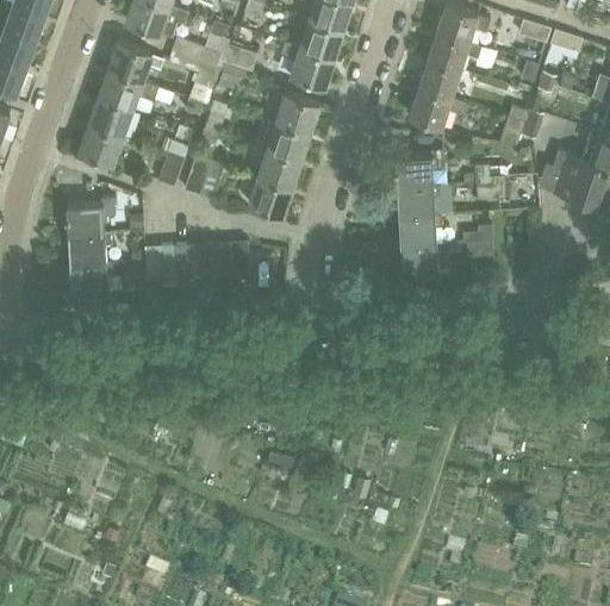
[(14,0),(13,4),(45,14),(50,0),(14,0)]
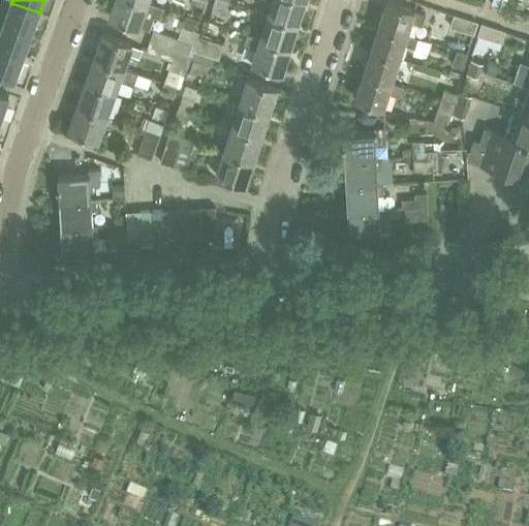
[(147,5),(132,0),(115,0),(109,18),(149,33),(155,18),(161,20),(164,9),(148,3),(147,5)]
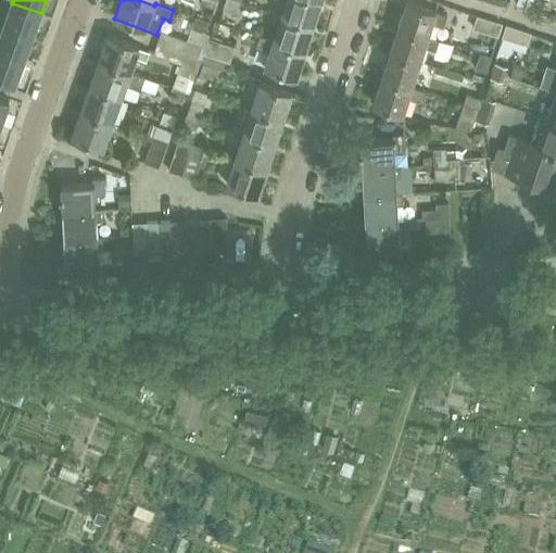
[(214,10),(216,0),(202,0),(201,5),(214,10)]
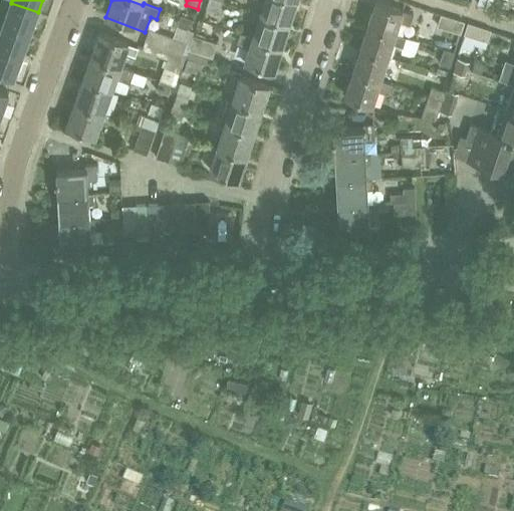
[(219,2),(213,0),(206,0),(204,9),(216,13),(219,2)]
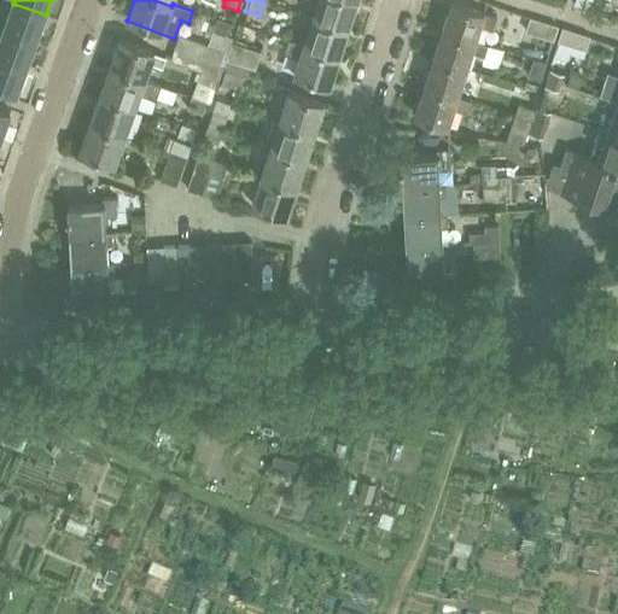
[(310,0),(319,3),(314,19),(348,30),(357,4),(348,0),(310,0)]
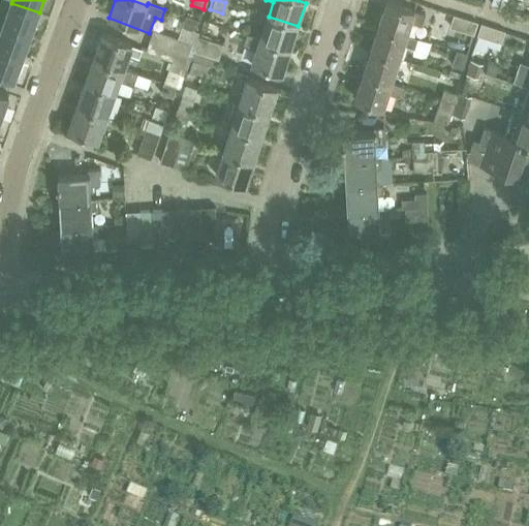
[(528,0),(492,0),(491,6),(504,11),(507,0),(528,0)]
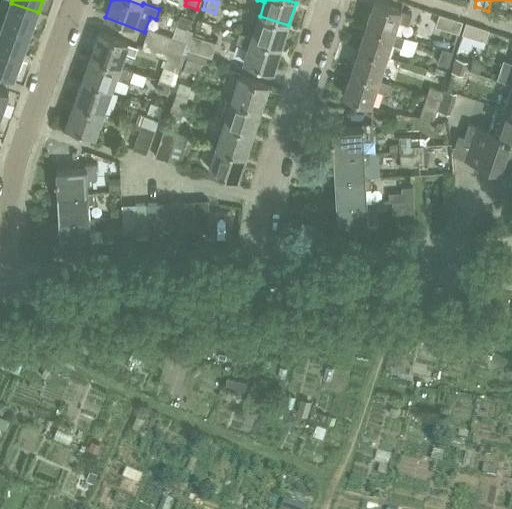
[(11,3),(3,25),(30,35),(38,12),(11,3)]
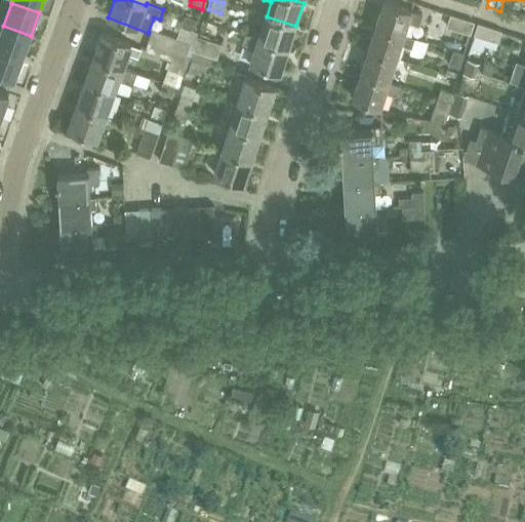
[(384,3),(375,27),(403,36),(407,24),(418,27),(422,15),(411,12),(384,3)]
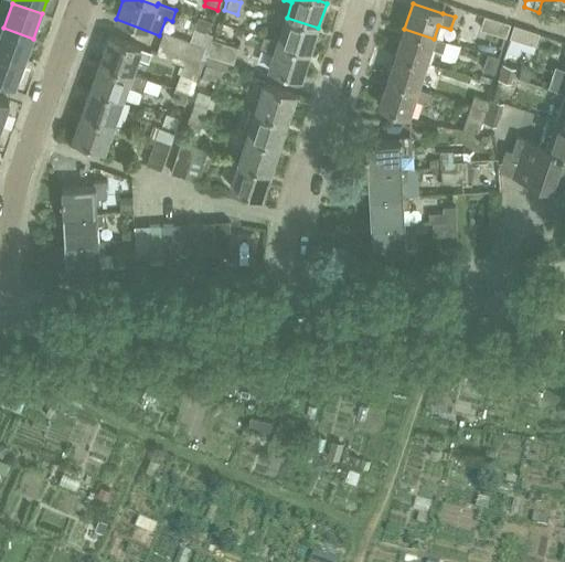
[(278,43),(310,54),(318,28),(287,18),(278,43)]
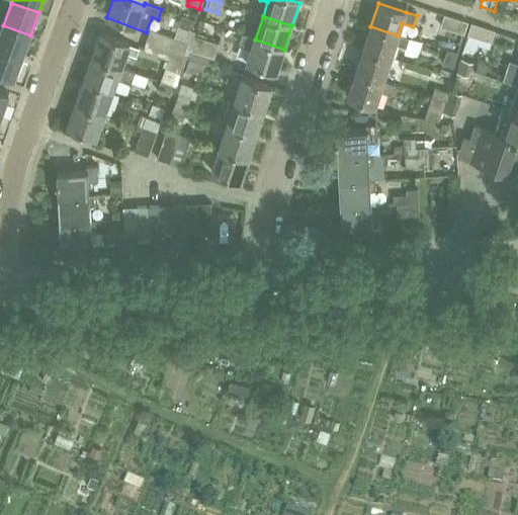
[(463,35),(468,24),(444,16),(440,28),(463,35)]
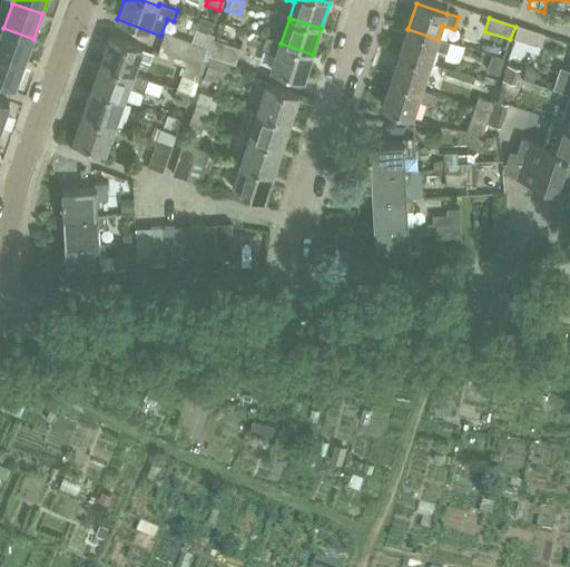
[(3,28),(0,37),(0,55),(25,65),(33,39),(3,28)]
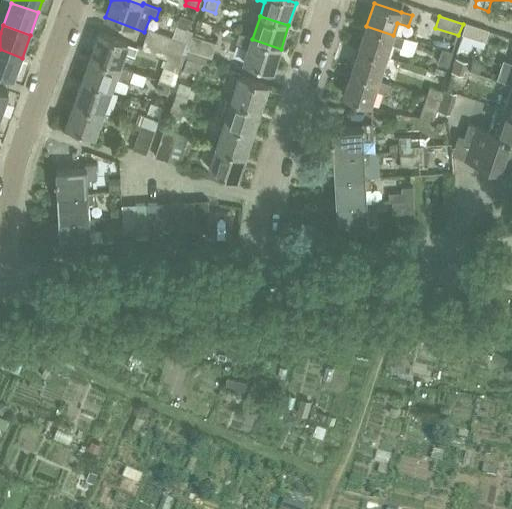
[(462,37),(486,44),(490,33),(466,25),(462,37)]
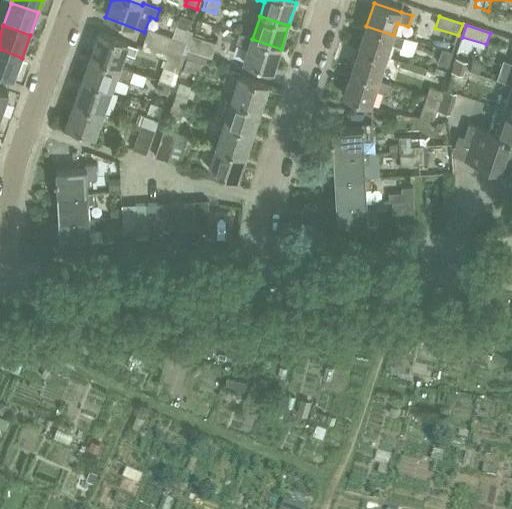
[(393,36),(393,35),(366,26),(359,49),(386,58),(390,45),(401,48),(404,39),(393,36)]
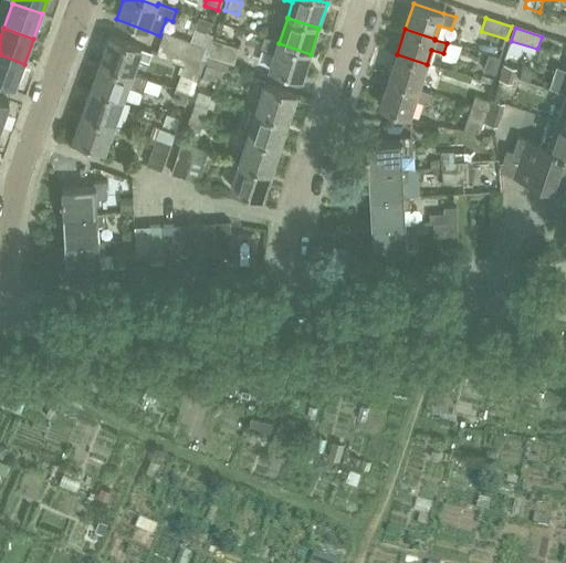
[(165,34),(160,45),(201,61),(206,49),(165,34)]
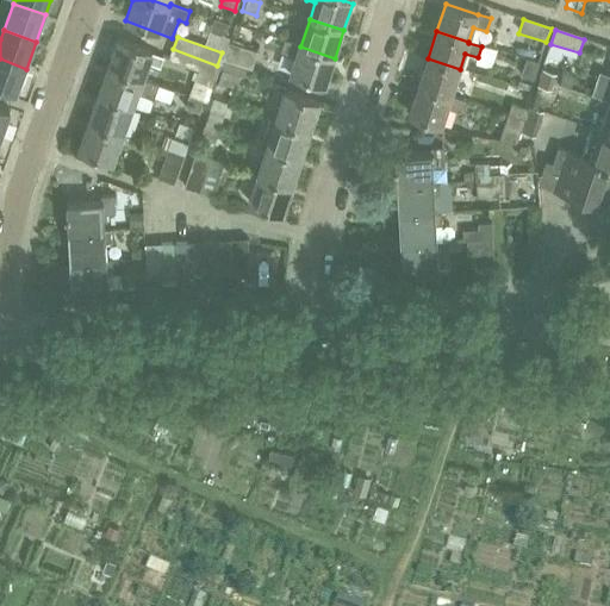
[(118,41),(107,69),(142,81),(143,79),(151,54),(118,41)]
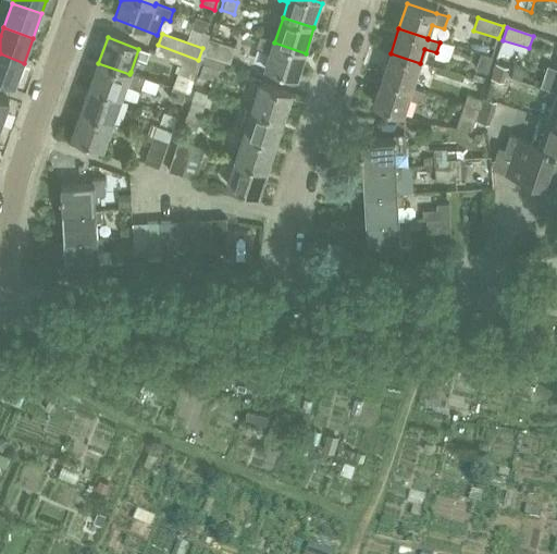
[(257,48),(271,52),(265,69),(297,78),(306,53),(274,42),(261,37),(257,48)]
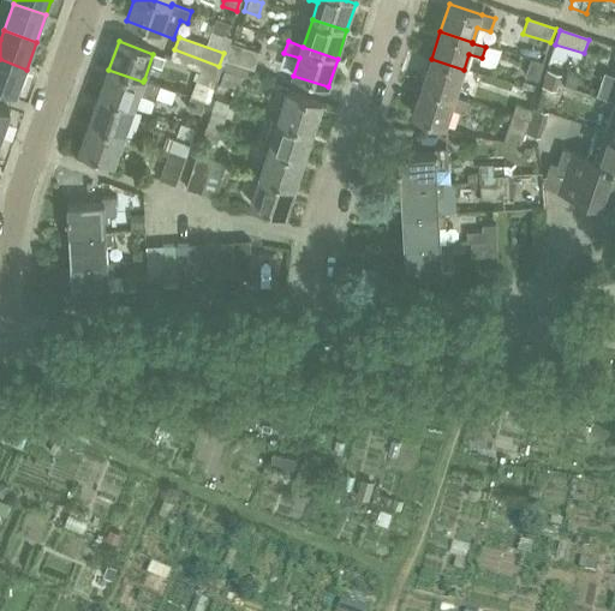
[(254,72),(260,54),(231,45),(225,63),(254,72)]
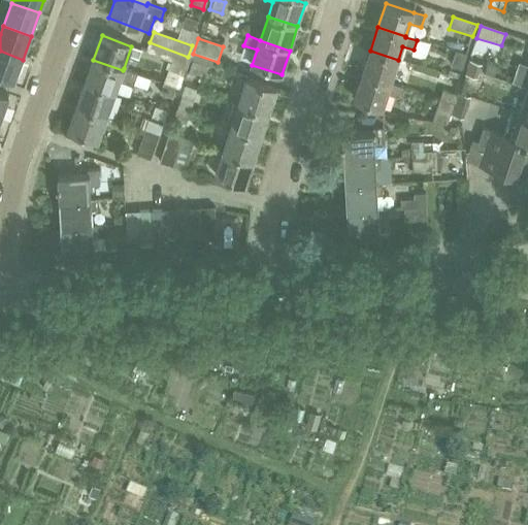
[(188,57),(150,42),(145,54),(172,63),(169,71),(182,76),(188,57)]
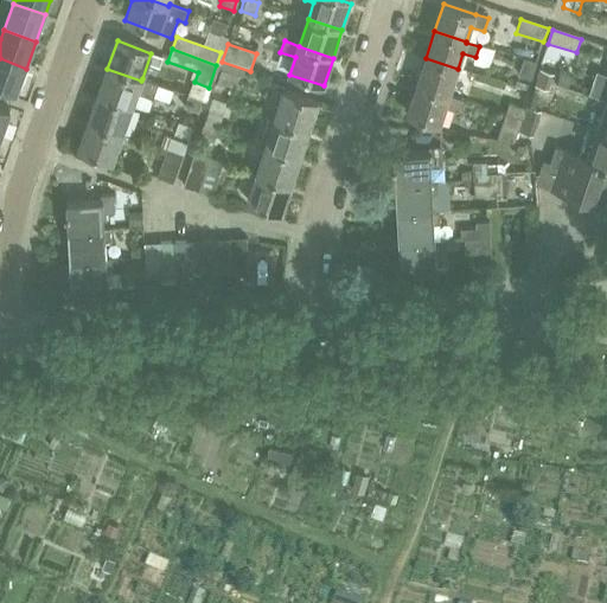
[(26,69),(0,58),(0,88),(17,95),(26,69)]
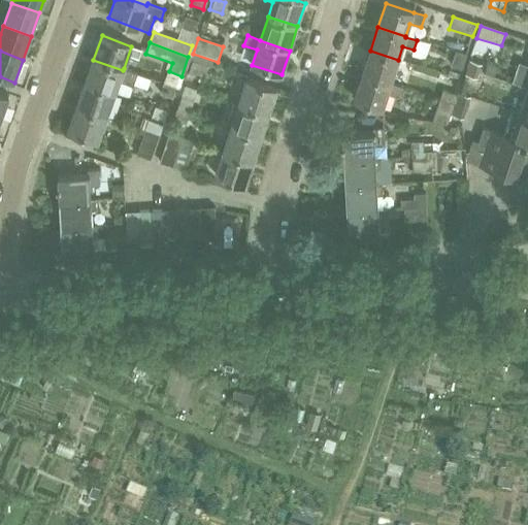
[(370,51),(362,75),(390,84),(398,60),(370,51)]
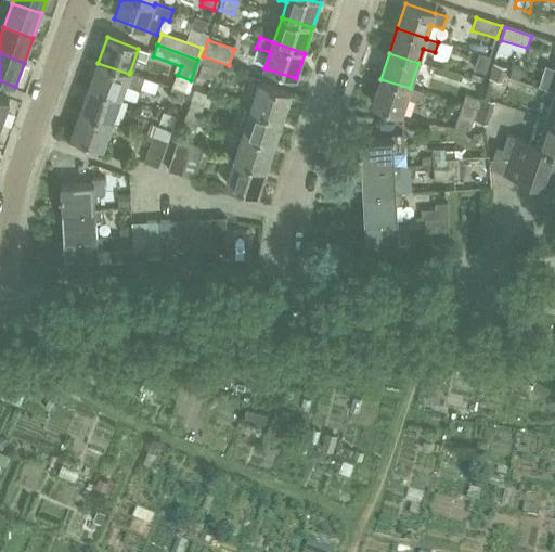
[(480,54),(475,71),(485,74),(490,59),(480,54)]
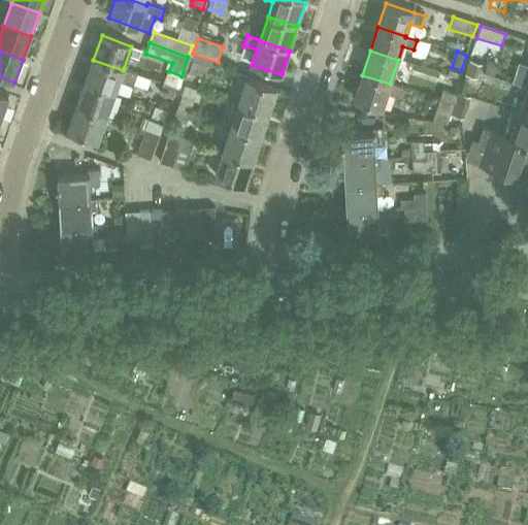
[(85,84),(114,94),(119,81),(133,87),(133,86),(137,75),(123,70),(93,60),(85,84)]
